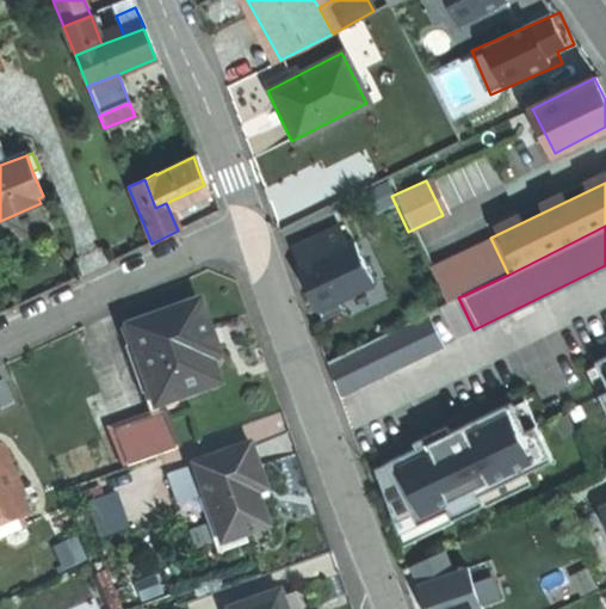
[(363,288),(334,227),(284,251),(317,320),(336,311),(333,302),(363,288)]
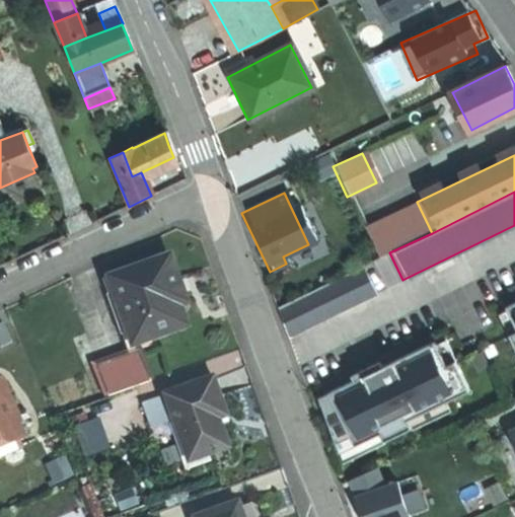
[(432,233),(417,202),(361,227),(375,259),(389,252),(432,233)]
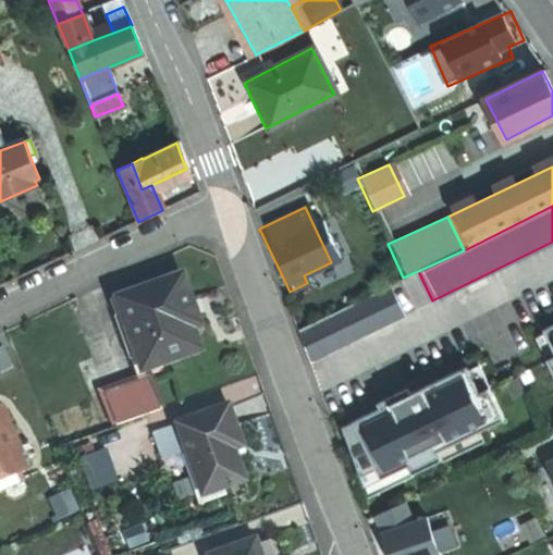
[(180,278),(114,301),(142,378),(149,375),(160,371),(158,366),(196,352),(189,328),(196,324),(188,301),(180,278)]
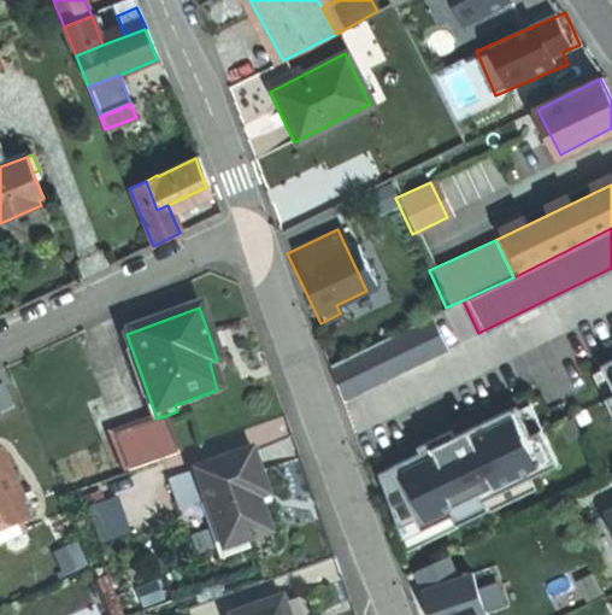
[(330,368),(342,403),(446,352),(430,320),(330,368)]
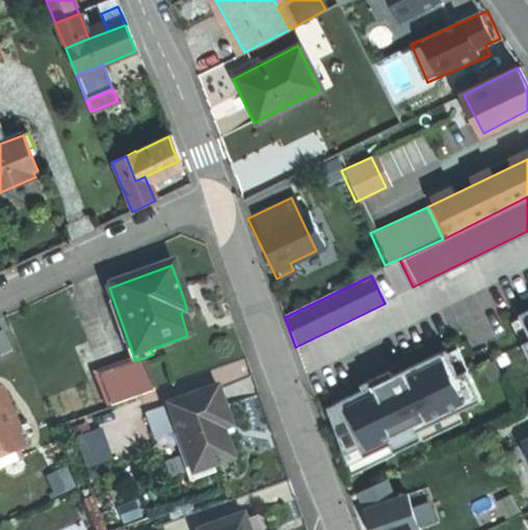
[(527,310),(519,315),(527,333),(527,341),(522,344),(527,355),(527,310)]
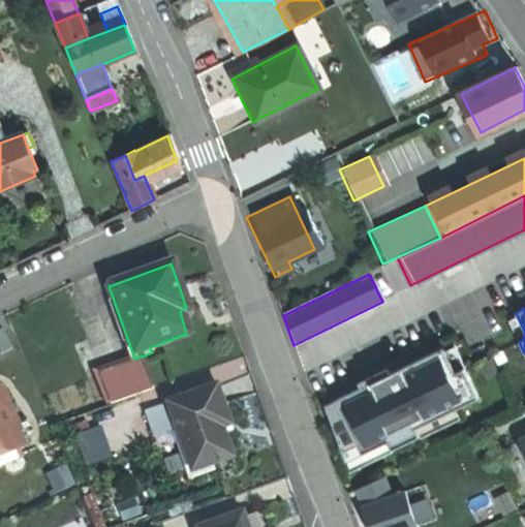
[(0,331),(0,357),(9,353),(0,331)]
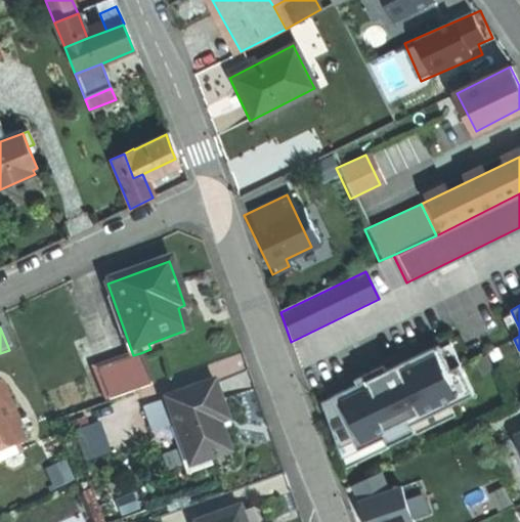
[(438,346),(332,398),(357,450),(384,438),(387,446),(416,433),(412,425),(473,395),(459,365),(450,371),(438,346)]
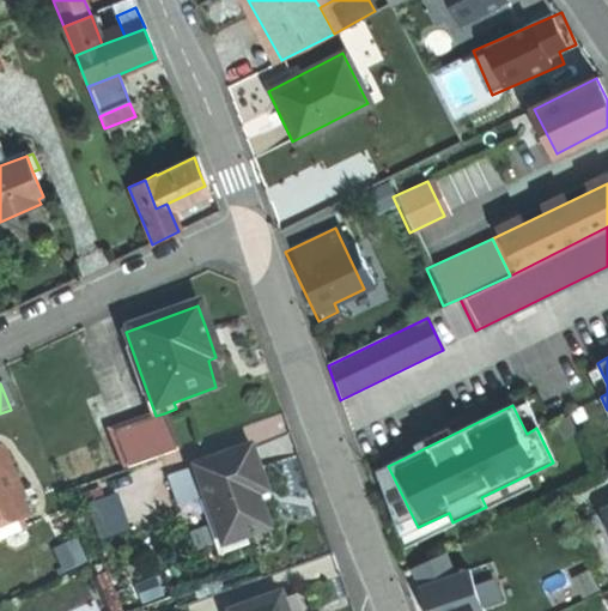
[(164,413),(156,416),(137,421),(149,459),(175,449),(164,413)]
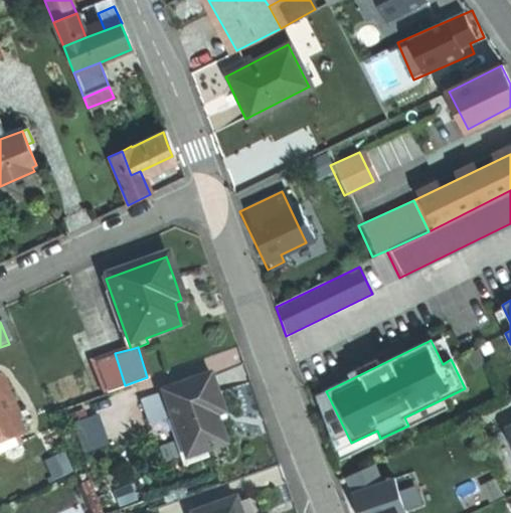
[(115,353),(108,356),(119,388),(125,385),(115,353)]
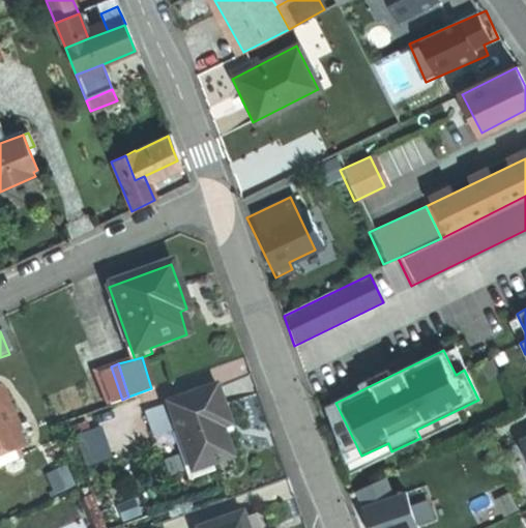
[(122,400),(111,367),(96,372),(107,405),(122,400)]
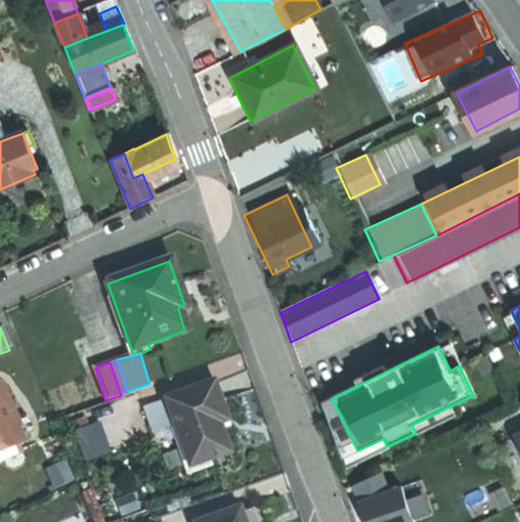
[(213,382),(165,400),(188,470),(223,457),(214,426),(226,421),(220,402),(213,382)]
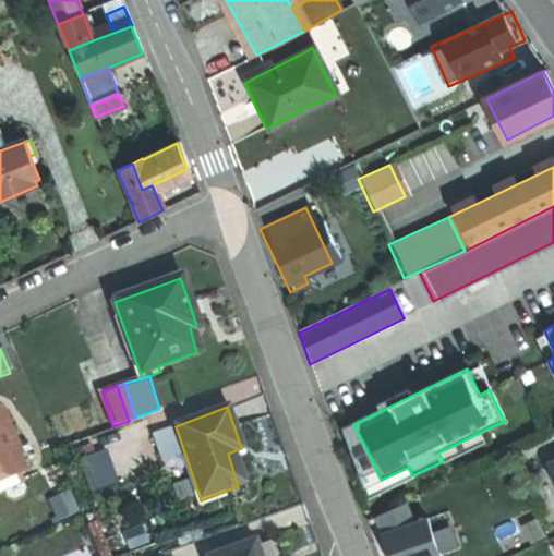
[(5,409),(0,411),(0,484),(26,472),(28,472),(9,431),(14,428),(10,419),(5,409)]
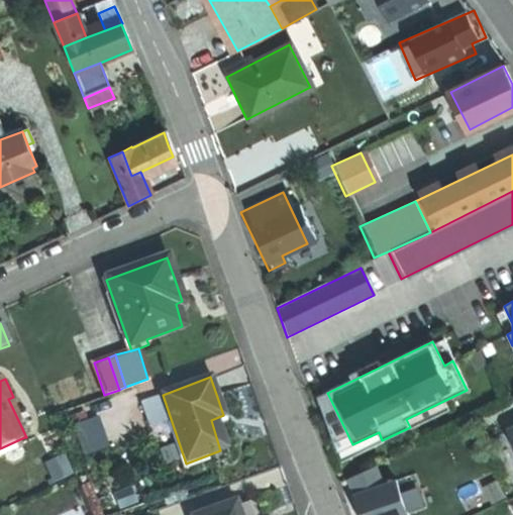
[(337,452),(352,444),(327,393),(317,398),(337,452)]
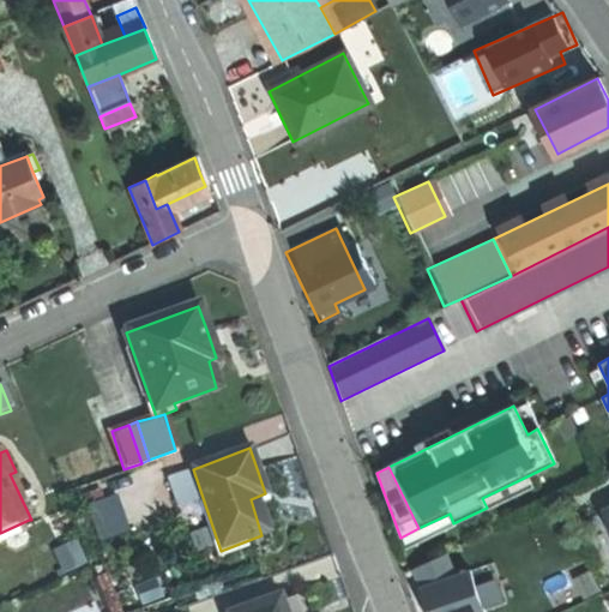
[(119,497),(102,501),(112,534),(128,529),(119,497)]
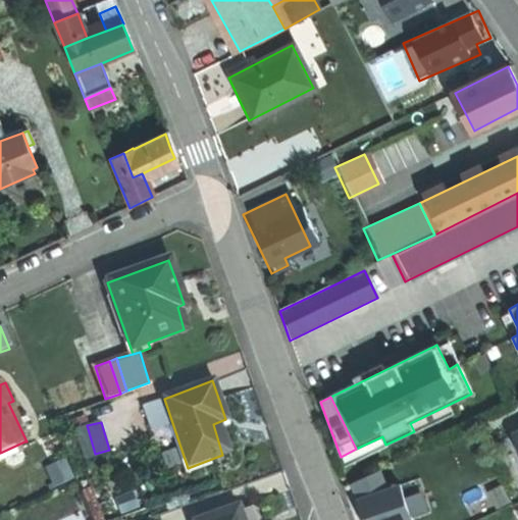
[(24,442),(0,453),(0,465),(29,452),(24,442)]
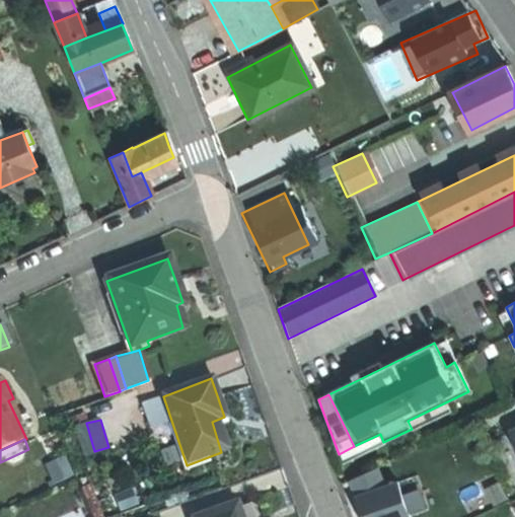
[(422,516),(411,476),(387,483),(383,468),(351,477),(361,516),(422,516)]
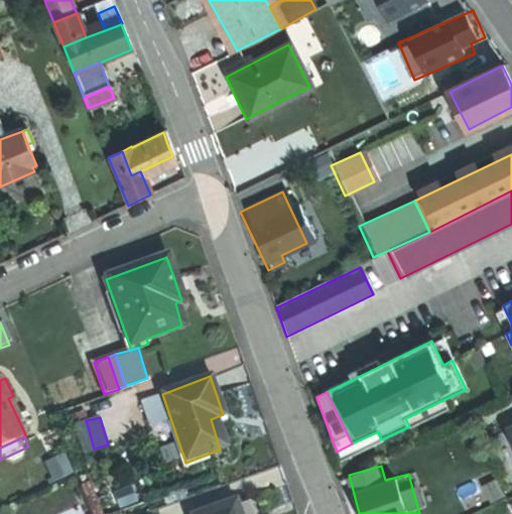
[(239,513),(236,502),(201,513),(239,513)]
